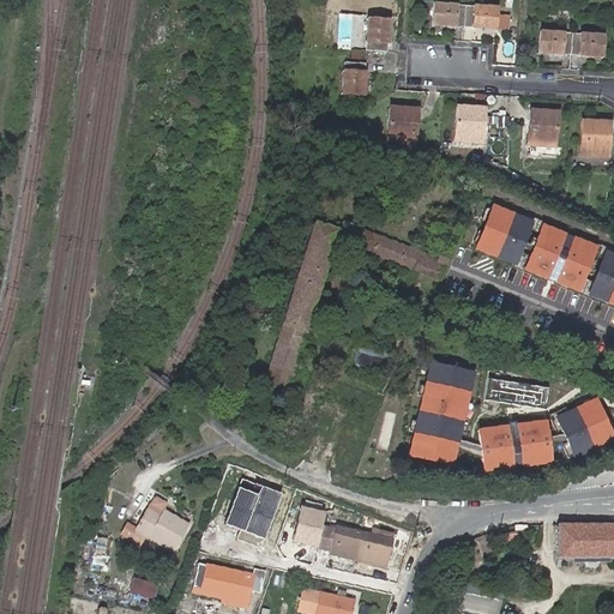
[(432,0),(432,25),(495,28),(497,2),(445,0),(432,0)]
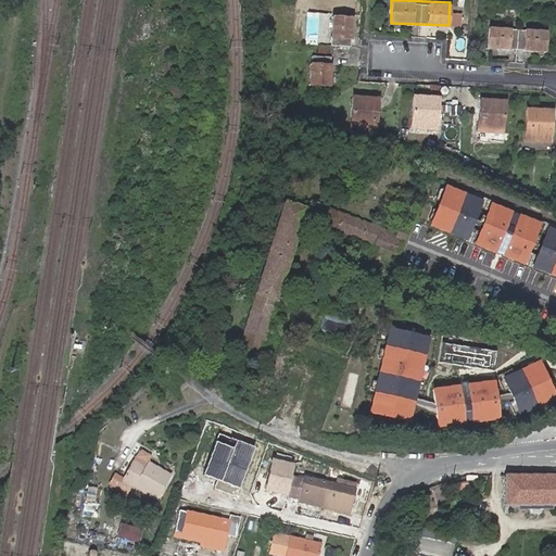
[(353,14),(332,13),(331,42),(352,43),(353,14)]
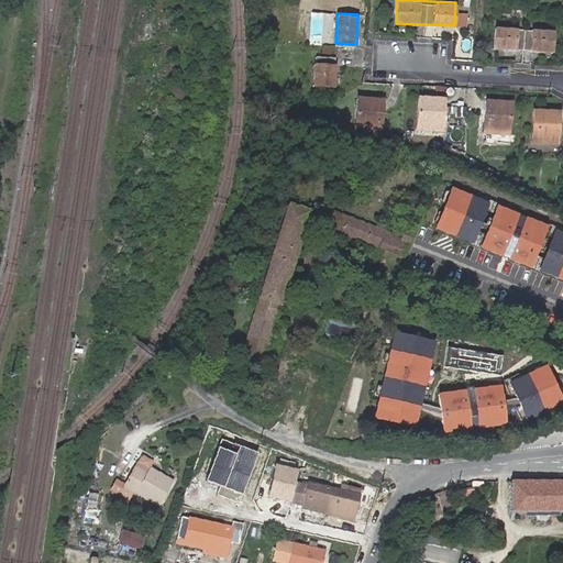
[(555,28),(498,25),(497,46),(527,48),(554,50),(555,28)]
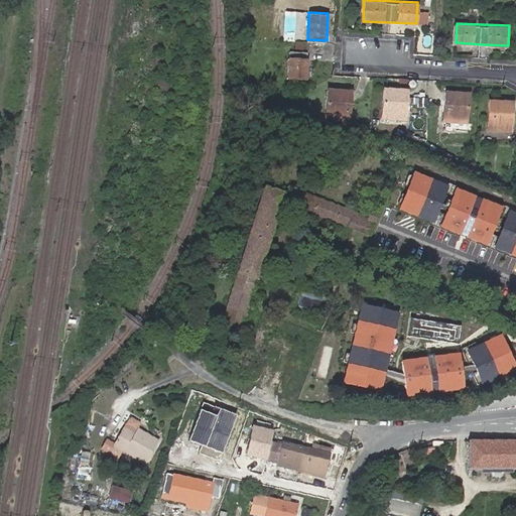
[(456,42),(455,52),(483,53),(483,44),(456,42)]
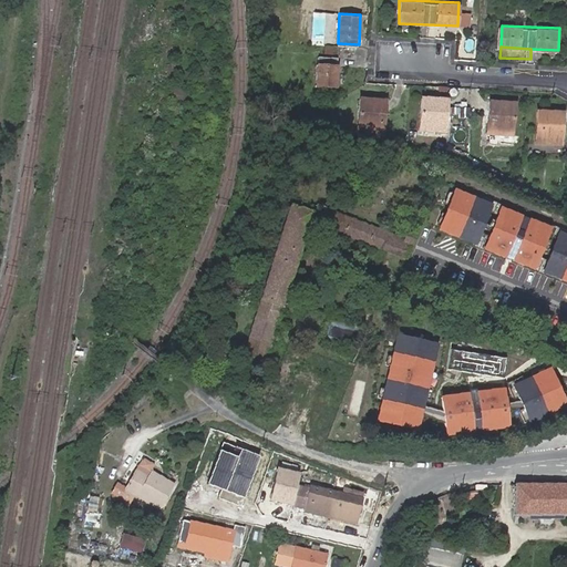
[(340,58),(318,57),(316,85),(339,86),(340,58)]
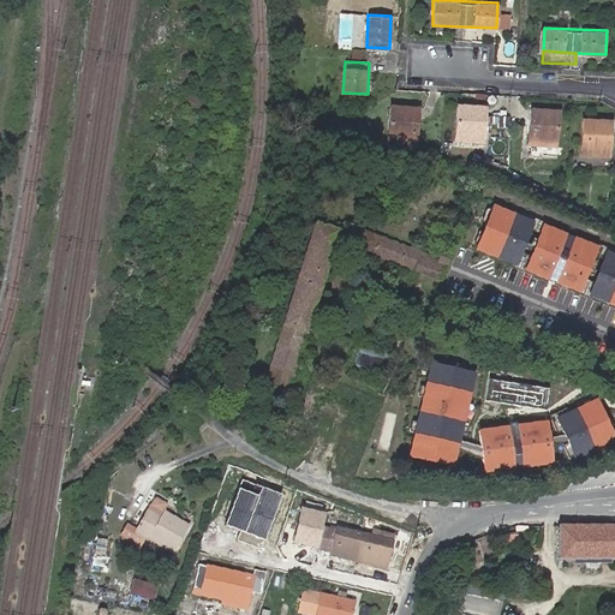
[(421,106),(393,105),(392,139),(419,141),(421,106)]
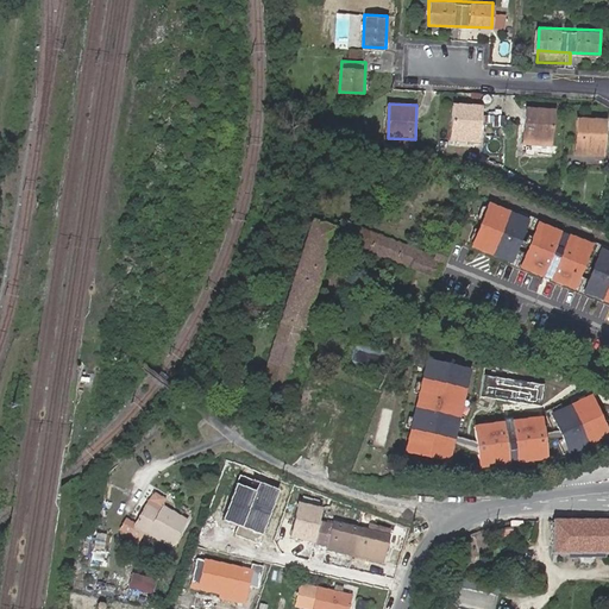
[(454,138),(462,138),(477,139),(483,139),(483,106),(456,105),(454,138)]
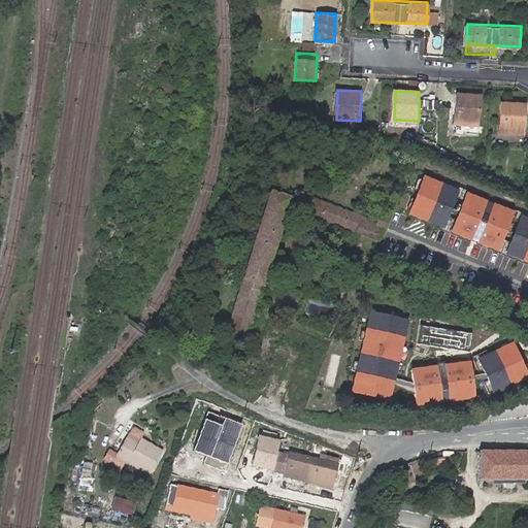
[(476,123),(481,123),(482,95),(457,93),(456,122),(466,123),(476,123)]
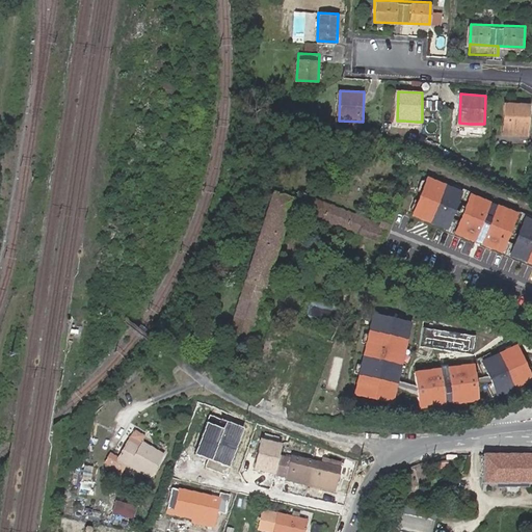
[(531,105),(506,104),(506,131),(531,133),(531,105)]
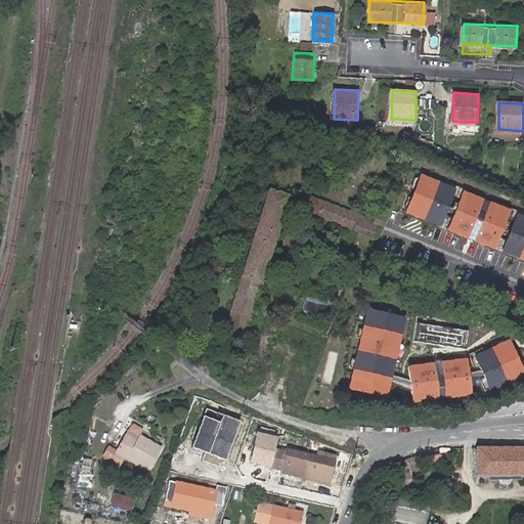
[(410,120),(397,119),(397,127),(409,128),(410,120)]
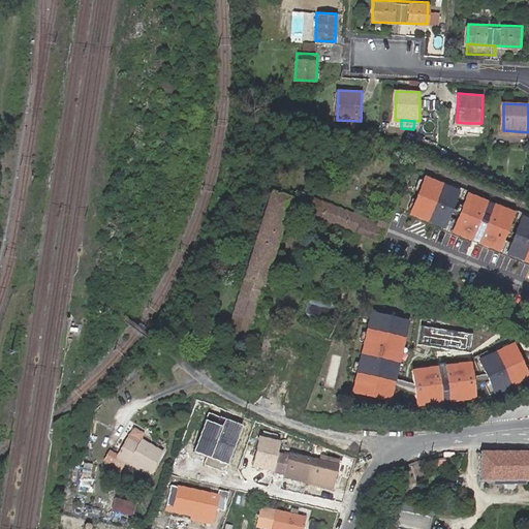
[(467,133),(477,133),(477,123),(467,123),(467,133)]
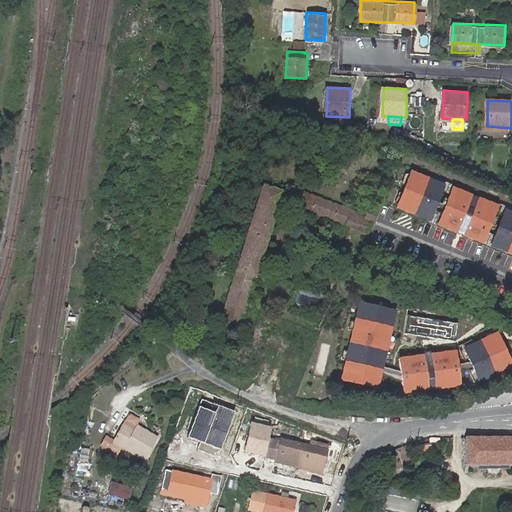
[(443,184),(410,171),(396,207),(429,221),(443,184)]
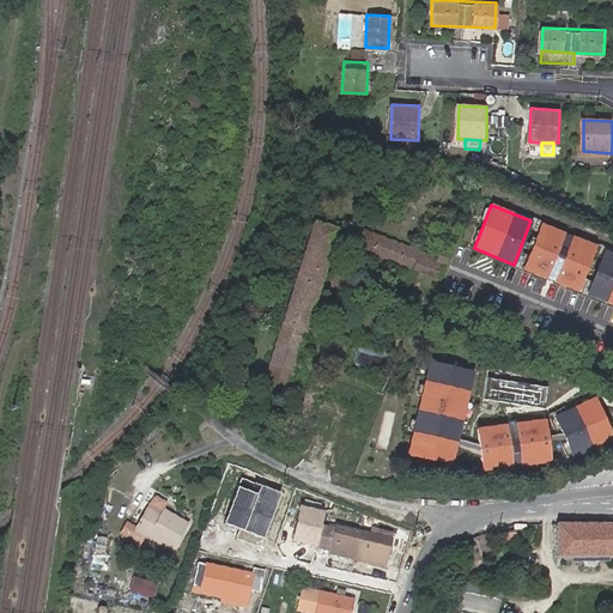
[(316,220),(263,382),(285,389),(339,229),(316,220)]
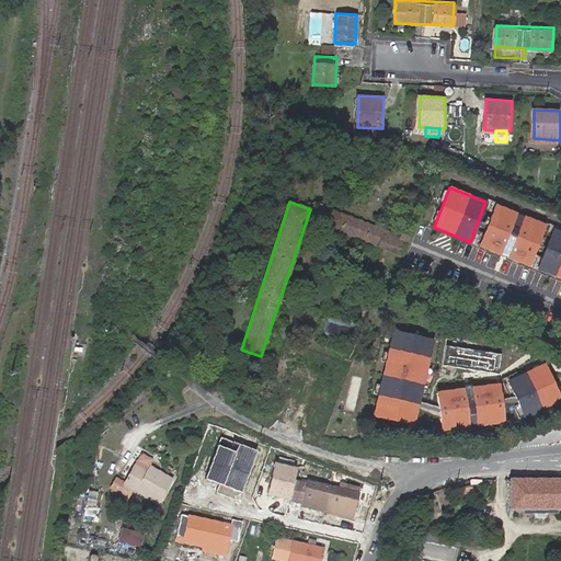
[(546,226),(494,205),(478,245),(529,266),(546,226)]
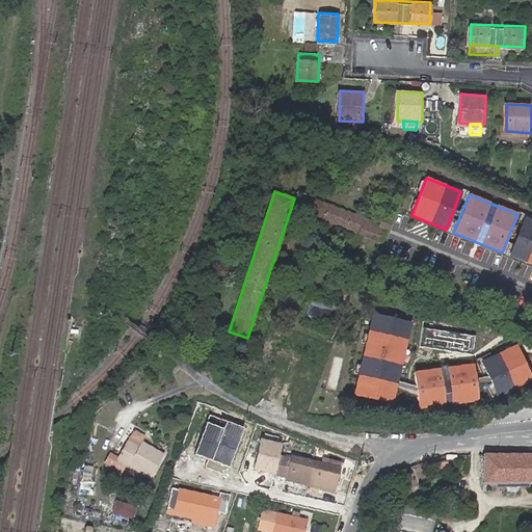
[(387,240),(393,223),(390,222),(384,220),(382,225),(304,200),(299,210),(387,240)]
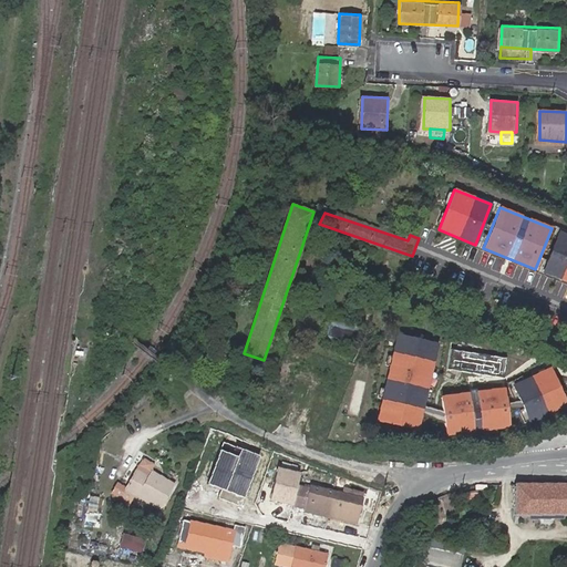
[(566,233),(558,230),(542,272),(566,281),(566,233)]
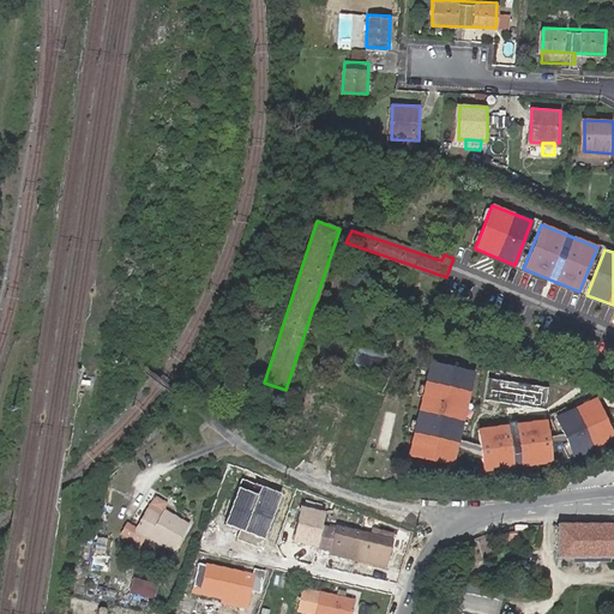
[(474,372),(429,362),(407,457),(452,467),(474,372)]
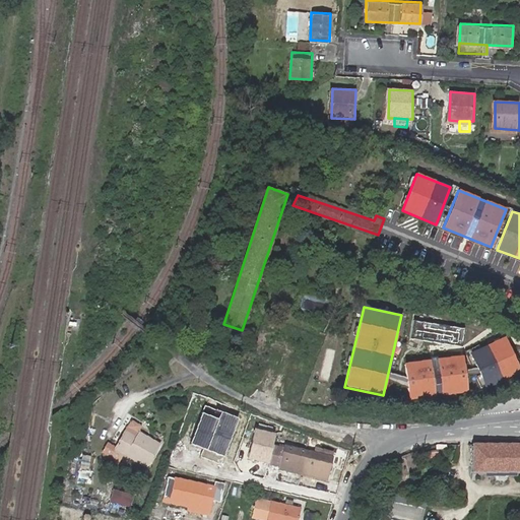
[(410,337),(462,342),(464,325),(411,321),(410,337)]
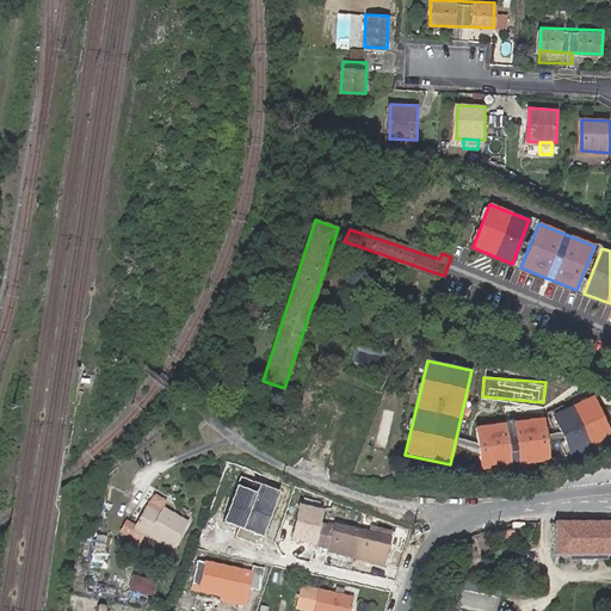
[(610,436),(593,396),(551,415),(572,458),(610,439),(610,436)]
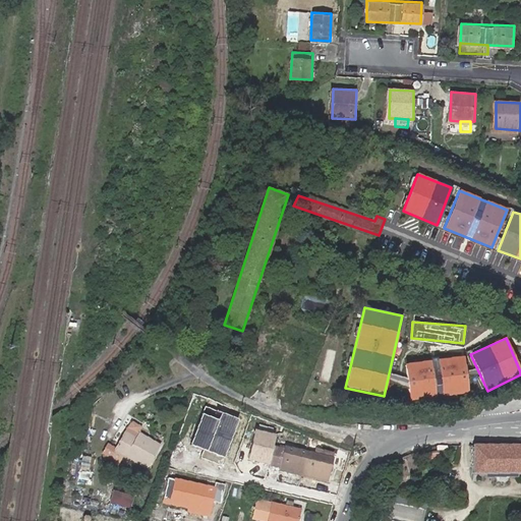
[(462,356),(437,359),(443,397),(467,393),(462,356)]
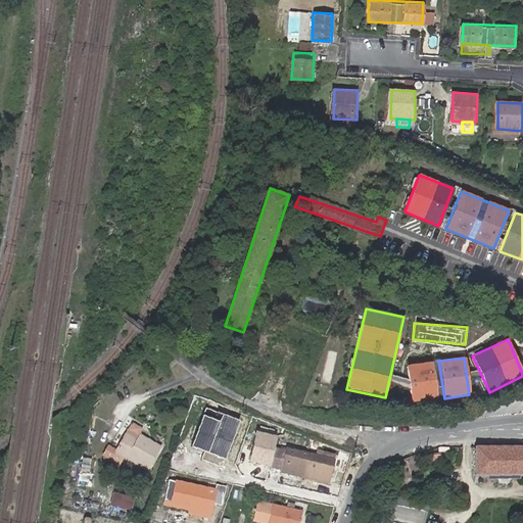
[(431,363),(406,366),(411,401),(436,398),(431,363)]
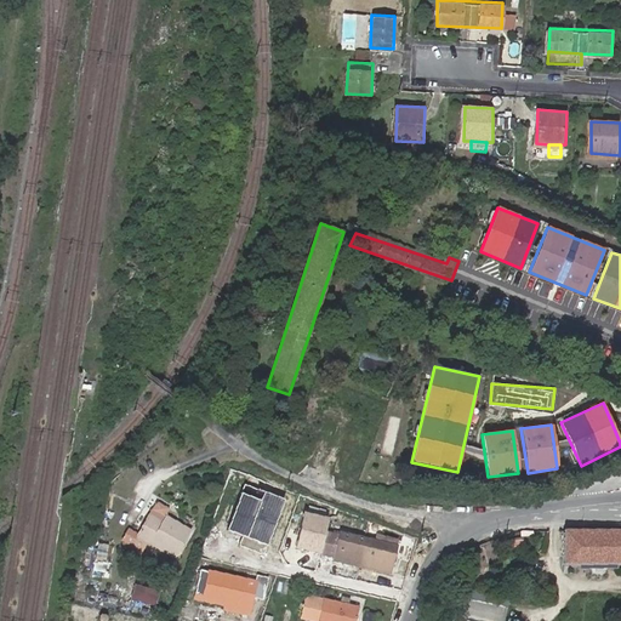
[(265,545),(280,500),(240,486),(224,531),(265,545)]
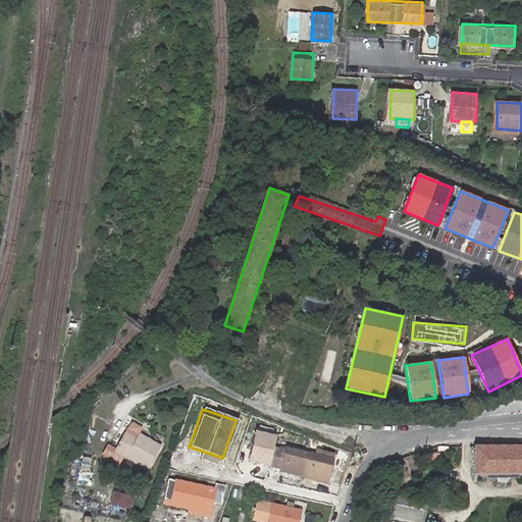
[(272,435),(252,430),(245,459),(266,464),(272,435)]
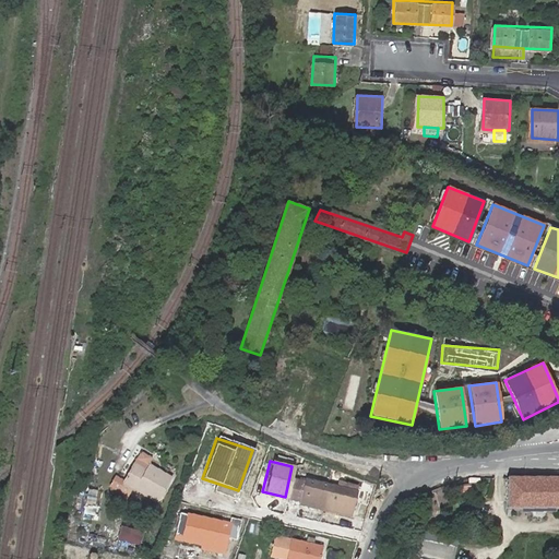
[(156,502),(171,477),(149,464),(145,468),(134,462),(123,480),(115,475),(109,485),(127,495),(131,488),(156,502)]
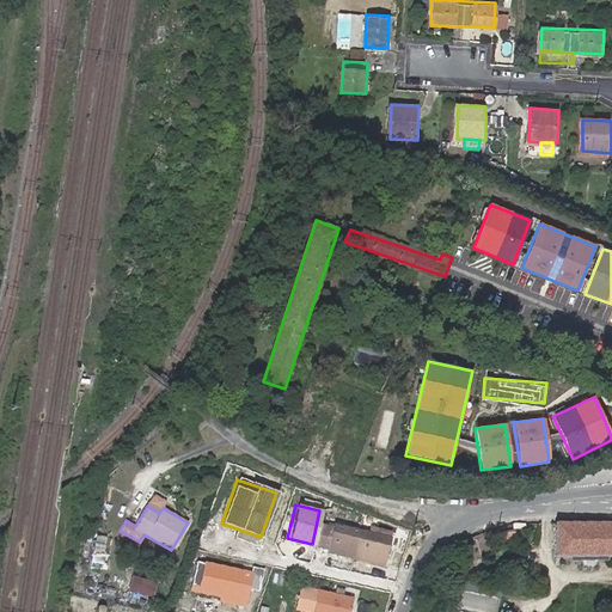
[(611,521),(595,522),(552,524),(554,556),(611,555),(611,521)]
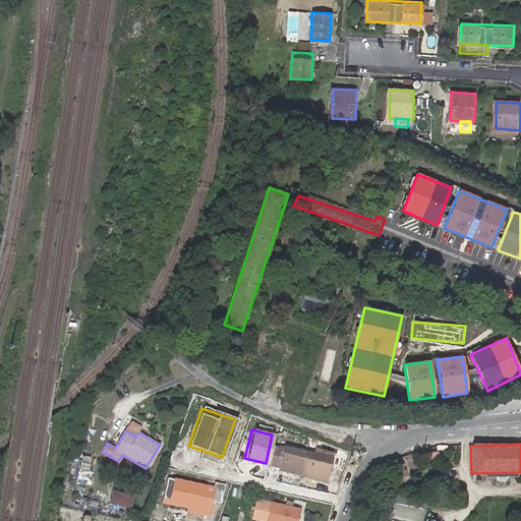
[(332,458),(282,447),(281,450),(270,447),(266,464),(277,467),(277,469),(327,480),(332,458)]
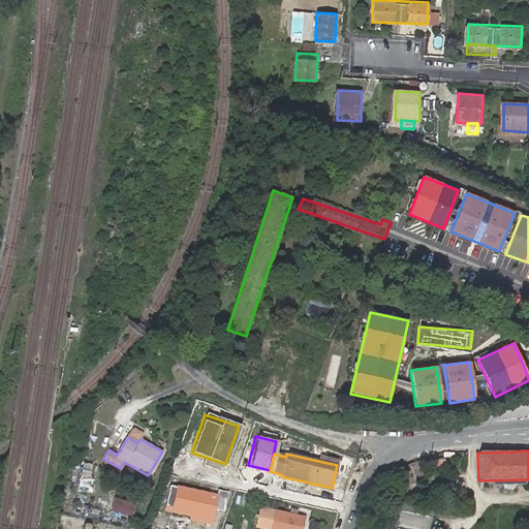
[(215,496),(167,486),(162,510),(210,521),(215,496)]
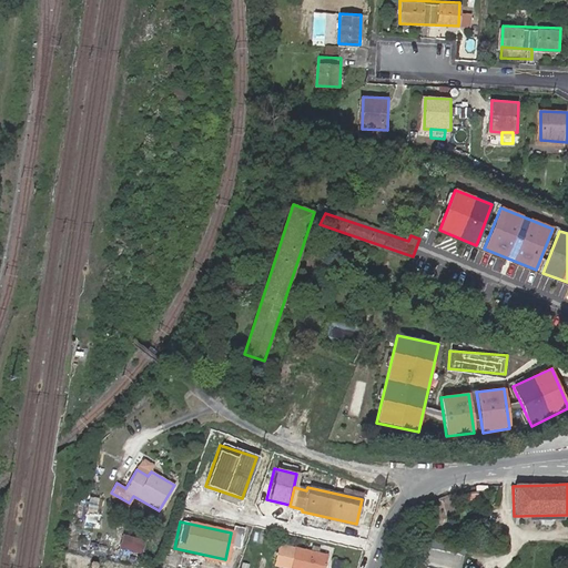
[(95,531),(72,528),(68,547),(92,550),(95,531)]
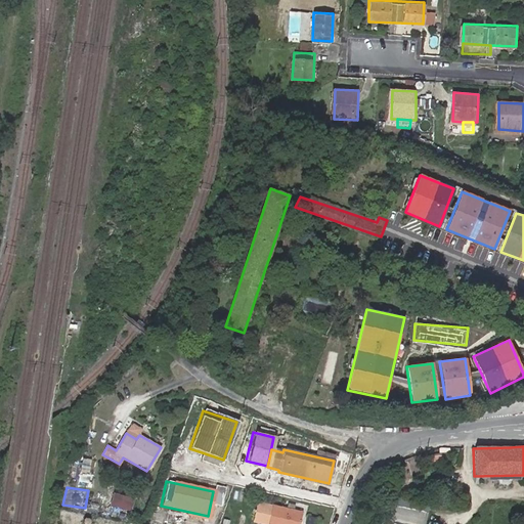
[(129,511),(133,498),(115,492),(111,506),(129,511)]
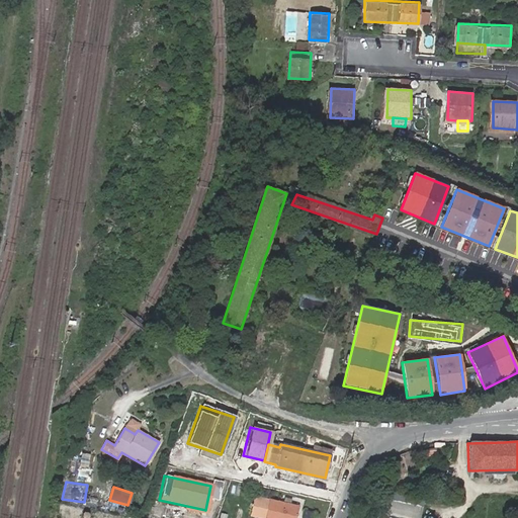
[(257,517),(294,517),(297,507),(289,505),(290,500),(283,498),(282,503),(255,497),(250,516),(257,517)]
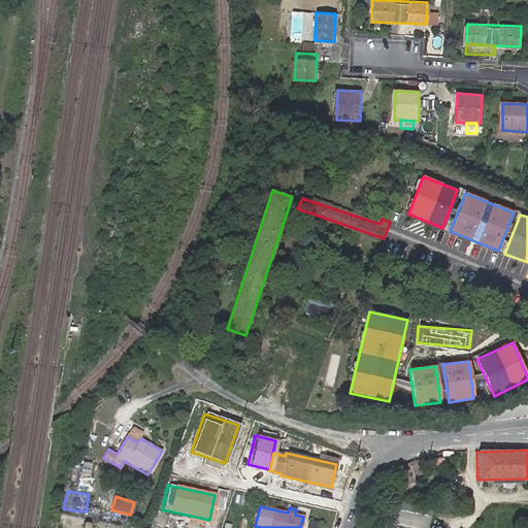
[(411,527),(428,527),(431,516),(390,507),(387,523),(411,527)]
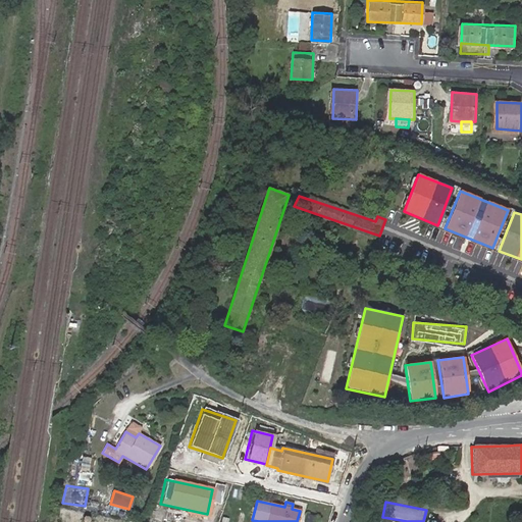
All buildings are outlined.
